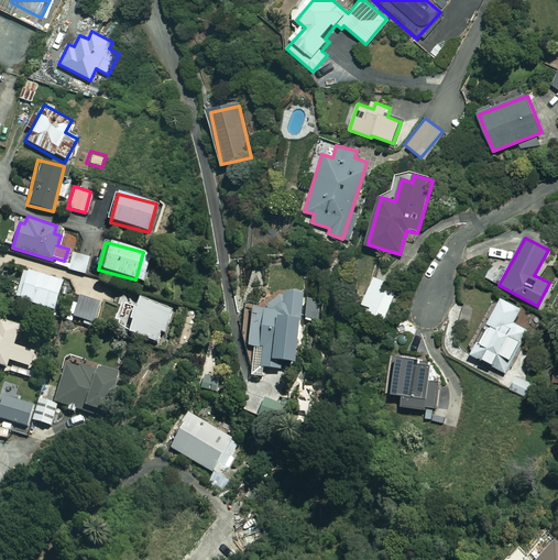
[(88,256),(70,251),(66,267),(83,273),(88,256)]
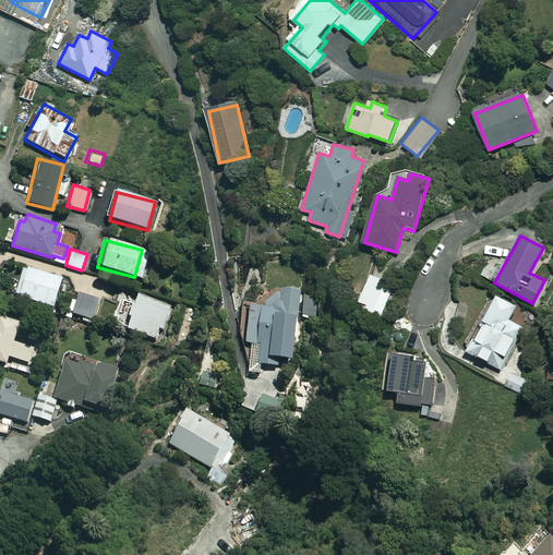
[(61,279),(21,267),(13,293),(53,305),(61,279)]
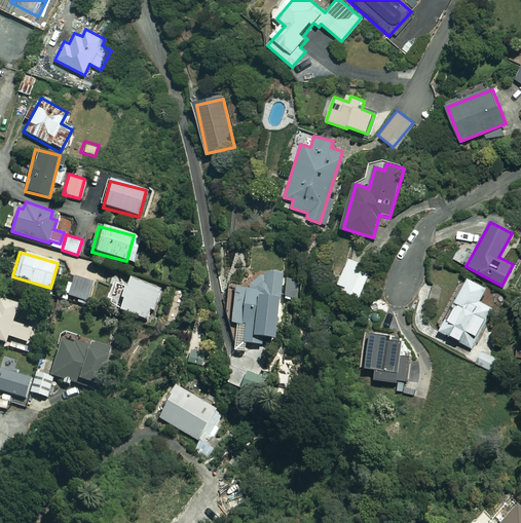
[(364,264),(347,258),(337,288),(352,294),(364,264)]
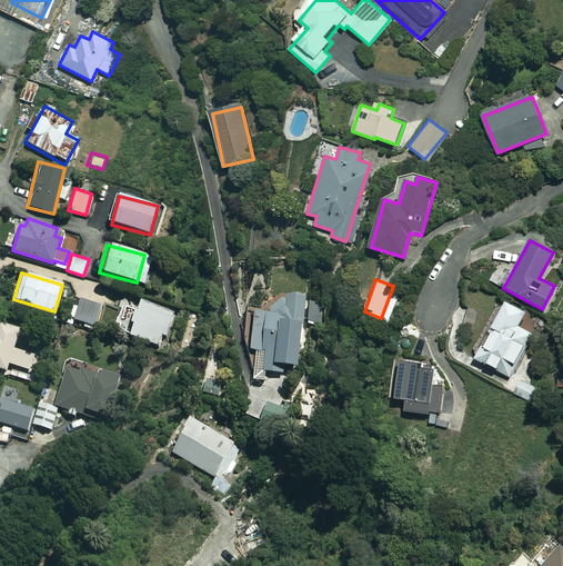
[(245,351),(250,379),(262,373),(275,374),(277,366),(295,368),(303,296),(279,294),(270,304),(269,313),(255,311),(251,353),(245,351)]
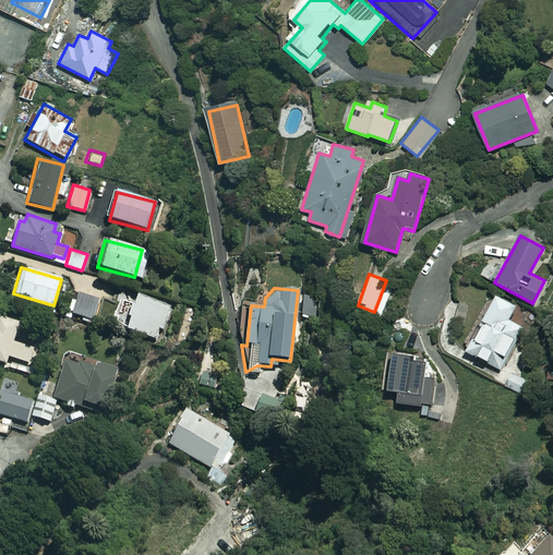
[(96,299),(77,293),(71,316),(89,322),(96,299)]
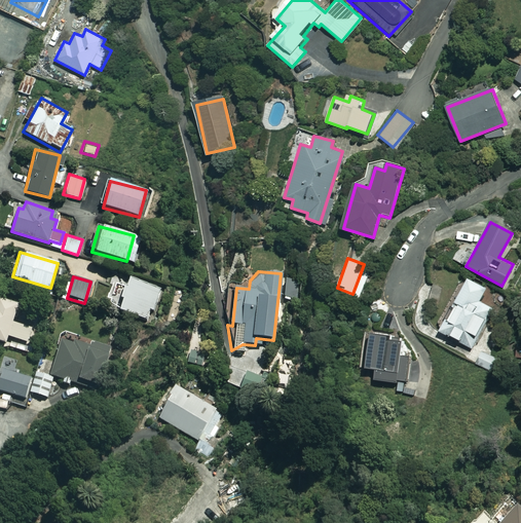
[(155,285),(127,277),(118,310),(147,319),(155,285)]
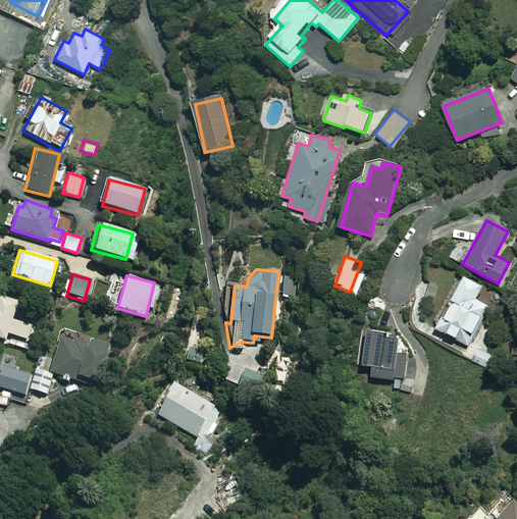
[(292,275),(281,275),(279,293),(291,294),(292,275)]
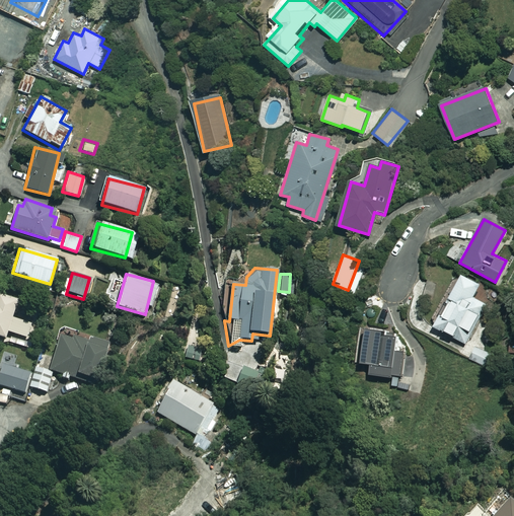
[(478,283),(461,275),(435,326),(464,341),(484,302),(471,296),(478,283)]
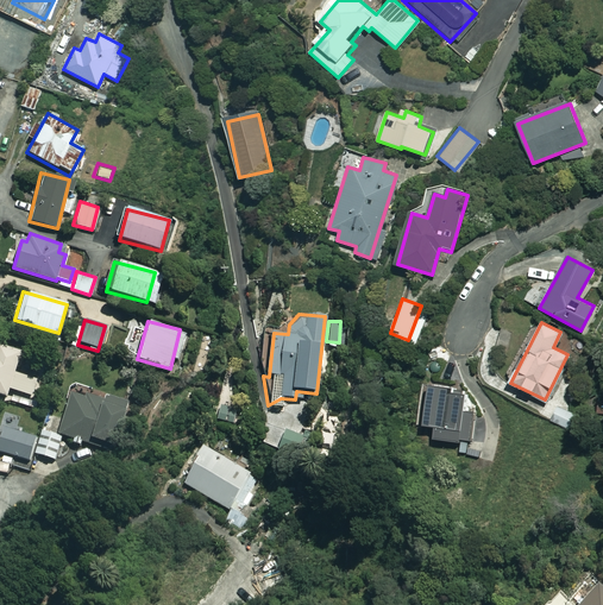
[(22,352),(0,346),(0,395),(6,397),(10,388),(24,392),(29,377),(14,372),(22,352)]
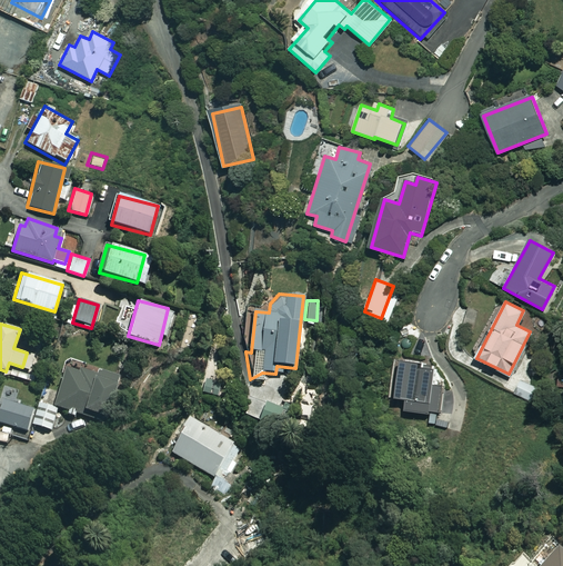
[(406,410),(430,414),(435,366),(403,361),(399,399),(409,400),(406,410)]
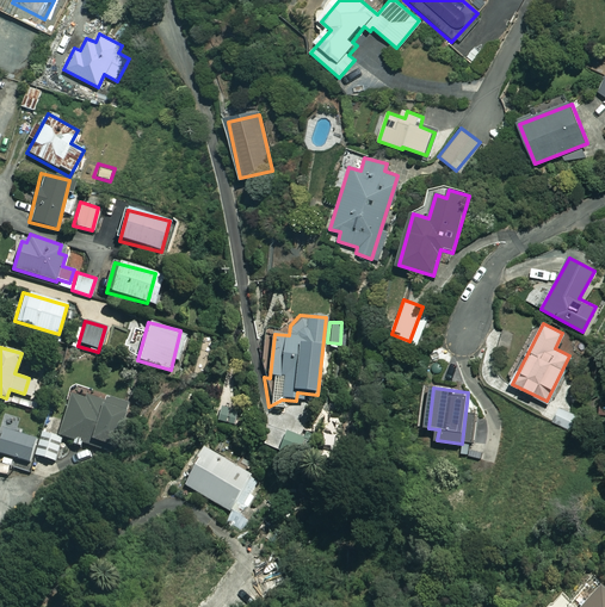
[(59,438),(113,454),(129,402),(104,395),(102,400),(84,395),(82,397),(68,392),(55,437),(59,438)]
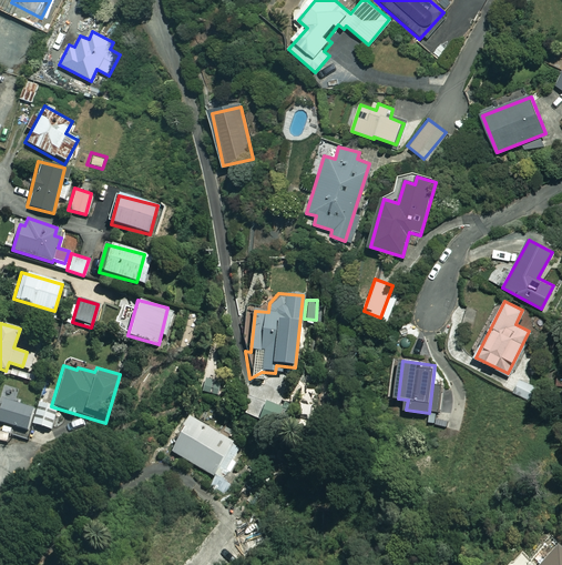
[(533,385),(518,377),(511,390),(525,399),(533,385)]
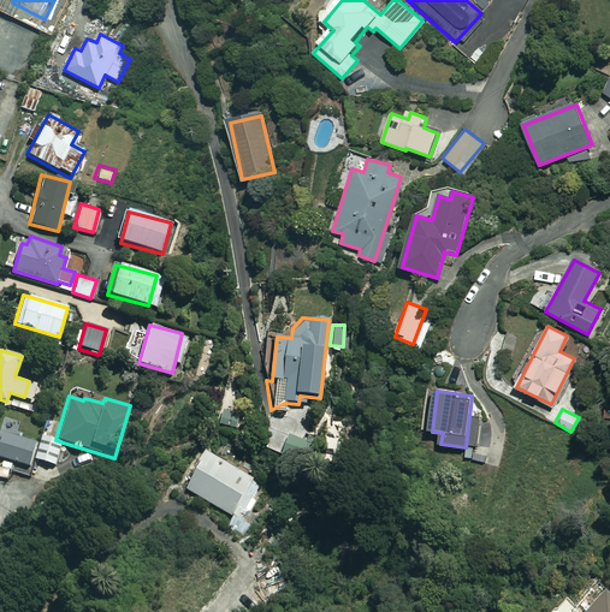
[(28,465),(35,441),(17,437),(22,420),(7,416),(0,440),(0,457),(28,465)]
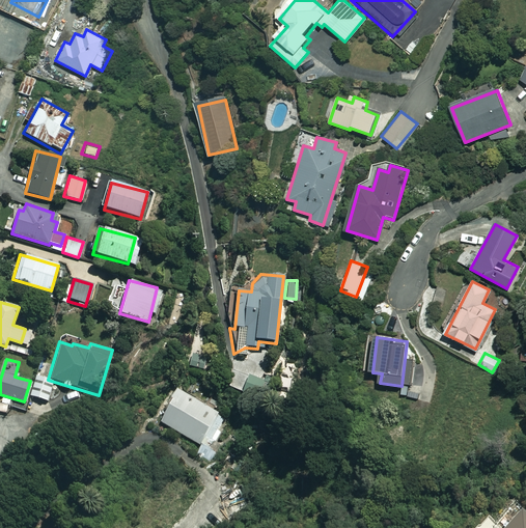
[(270,380),(246,374),(243,386),(267,392),(270,380)]
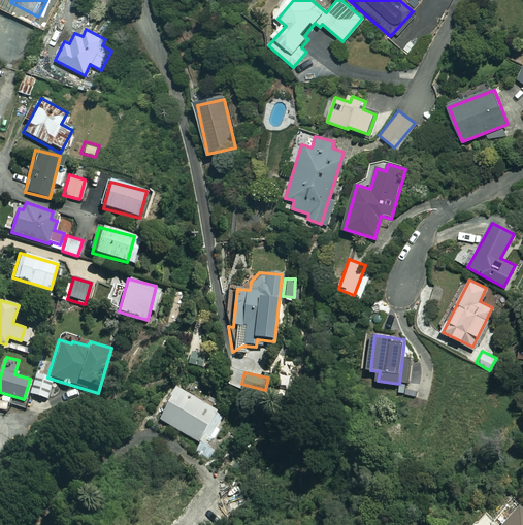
[(47,378),(34,373),(29,393),(45,398),(51,379),(47,378)]
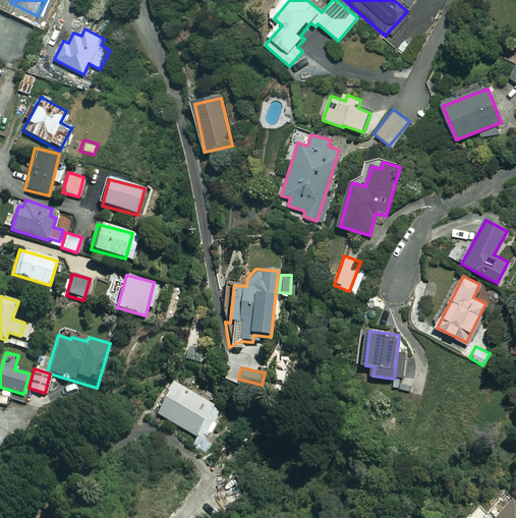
[(217,407),(173,383),(156,414),(203,440),(212,422),(210,420),(217,407)]
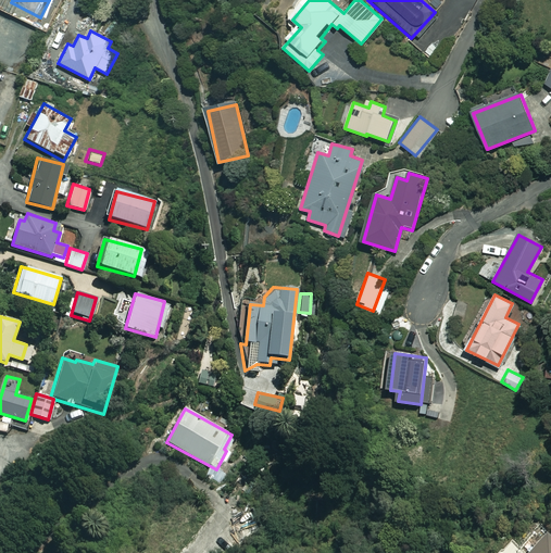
[(226,520),(238,536),(258,522),(246,505),(226,520)]
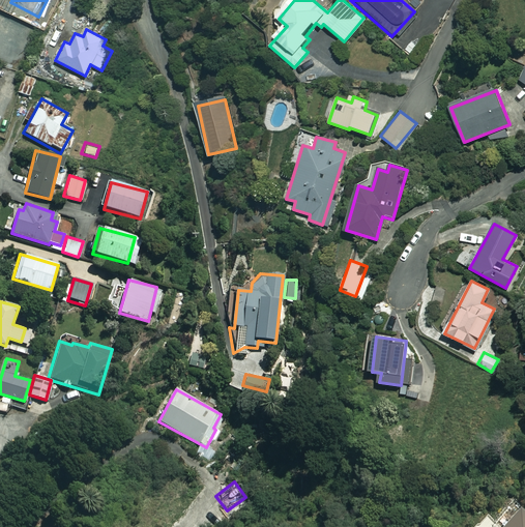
[(524,526),(524,511),(518,506),(499,526),(524,526)]
